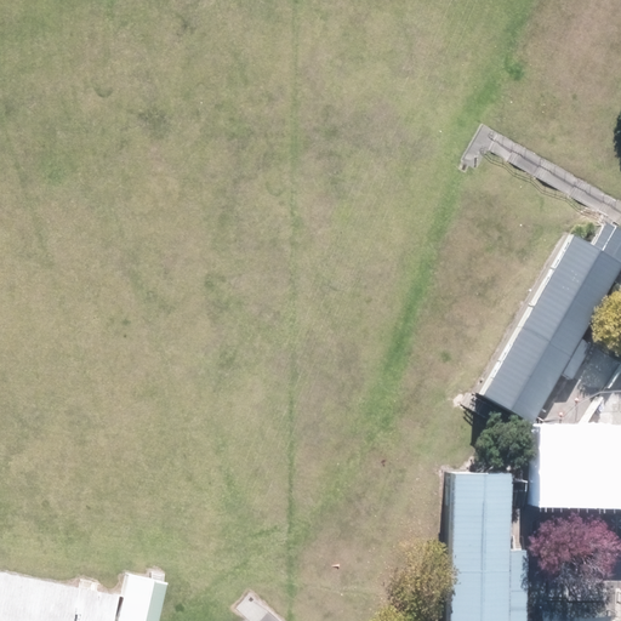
[(593,245),(569,232),(480,392),(500,402),(534,421),(620,263),(620,231),(605,223),(593,245)]
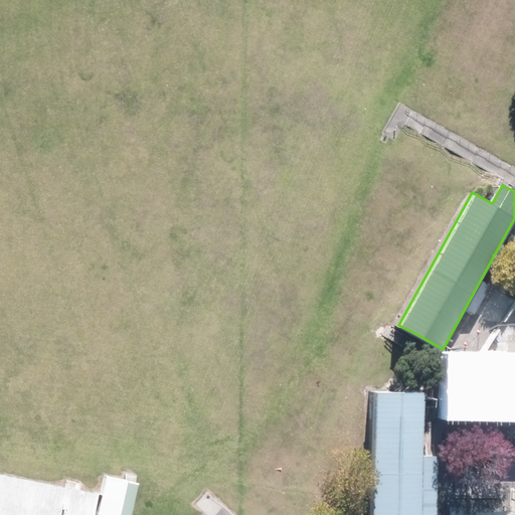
[(514,354),(450,353),(448,420),(514,421),(514,354)]
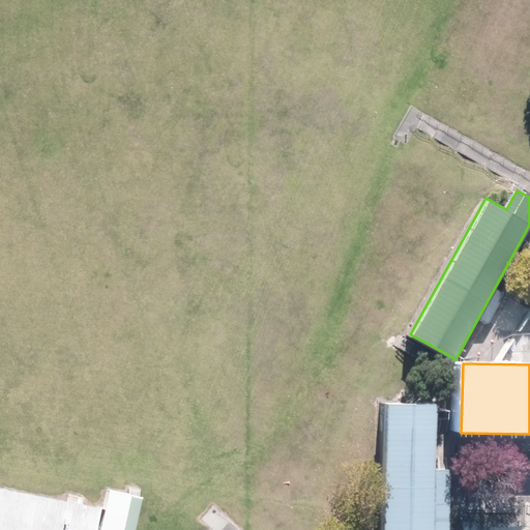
[(449,529),(450,469),(436,469),(438,406),(404,403),(386,405),(382,529),(449,529)]
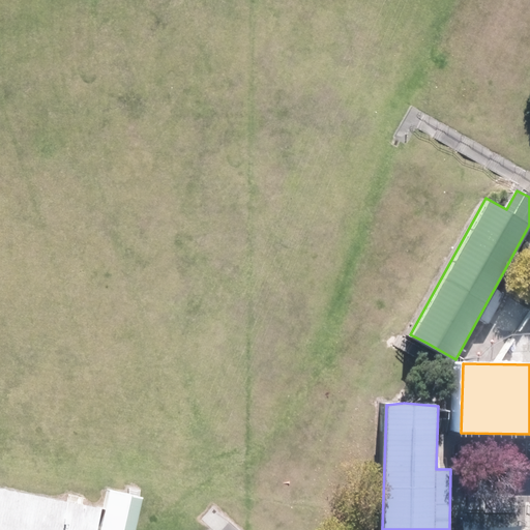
[(0,529),(97,529),(102,508),(0,489),(0,529)]
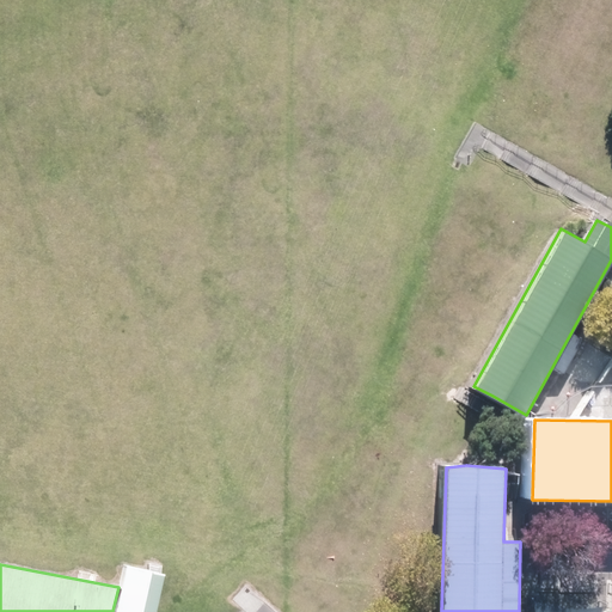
[(157,611),(165,575),(126,567),(122,589),(116,611),(157,611)]
